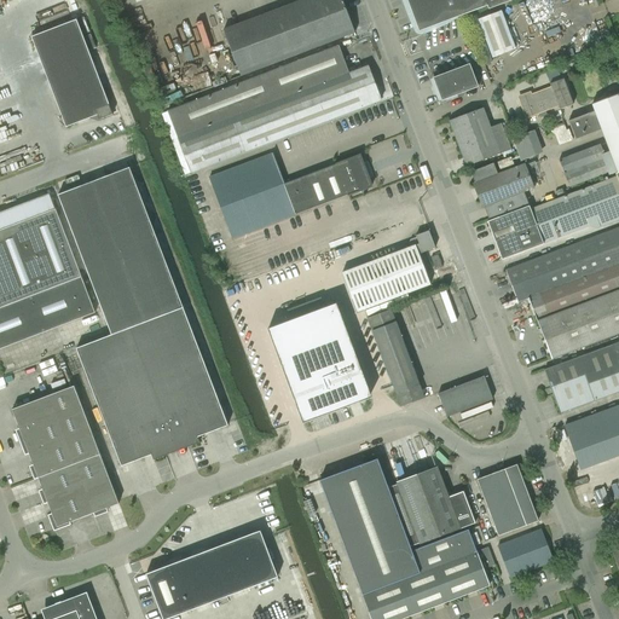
[(356,34),(342,0),(304,0),(225,30),(242,76),(356,34)]
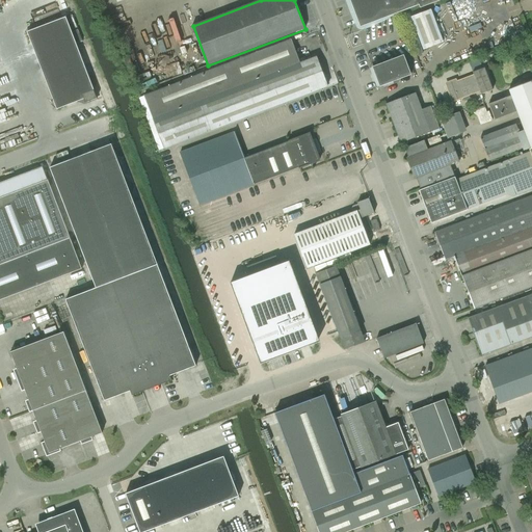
[(420,7),(440,0),(349,0),(361,27),(418,5),(420,7)]
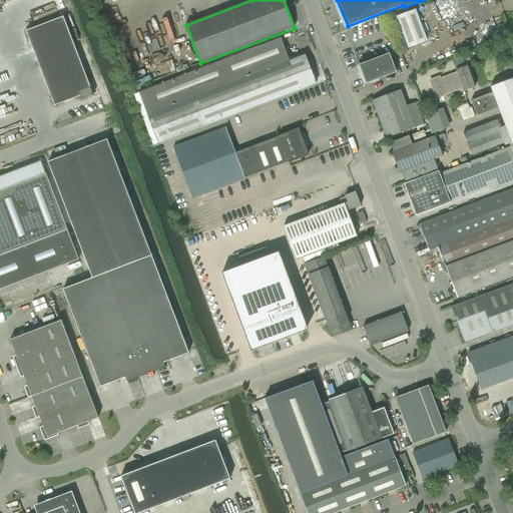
[(409,48),(428,41),(416,9),(397,16),(409,48)]
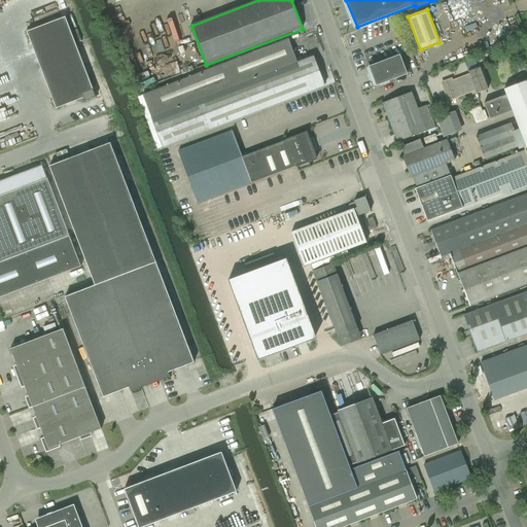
[(65,16),(27,32),(57,108),(67,104),(74,101),(74,102),(83,98),(84,102),(96,98),(65,16)]
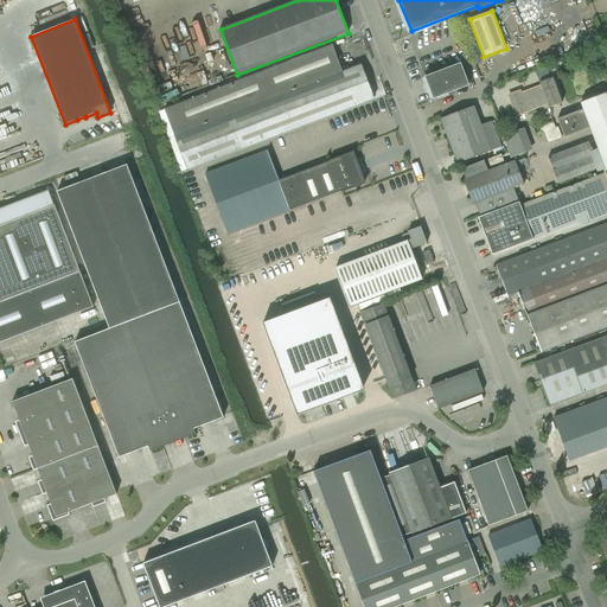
[(478,48),(472,50),(477,63),(484,61),(478,48)]
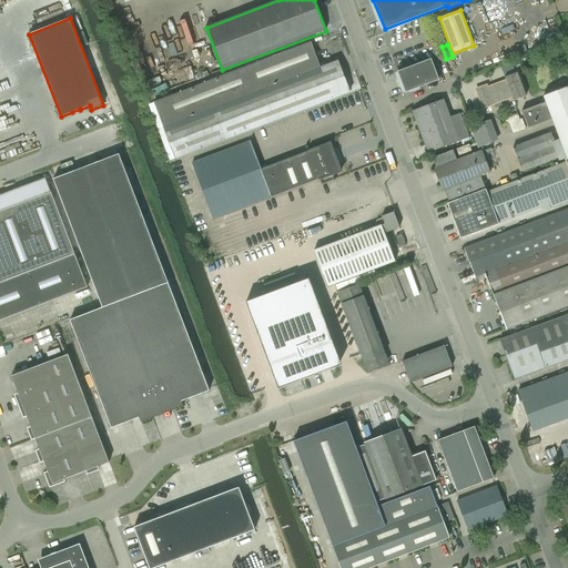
[(320,68),(312,46),(155,105),(175,159),(350,92),(337,61),(320,68)]
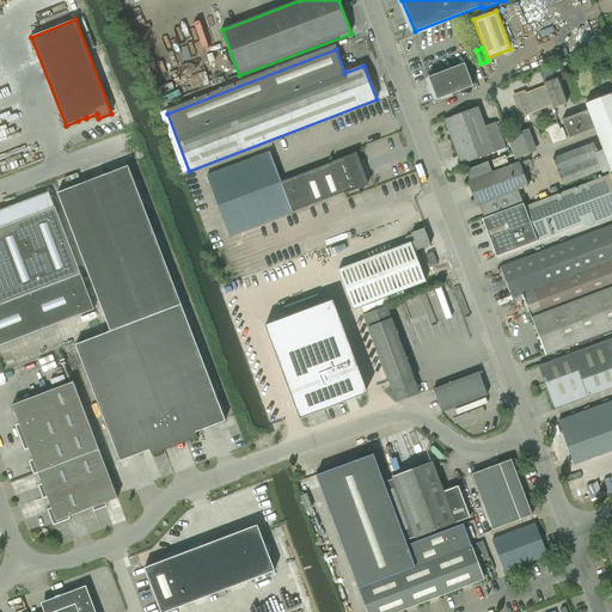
[(438,99),(473,86),(465,63),(429,77),(438,99)]
